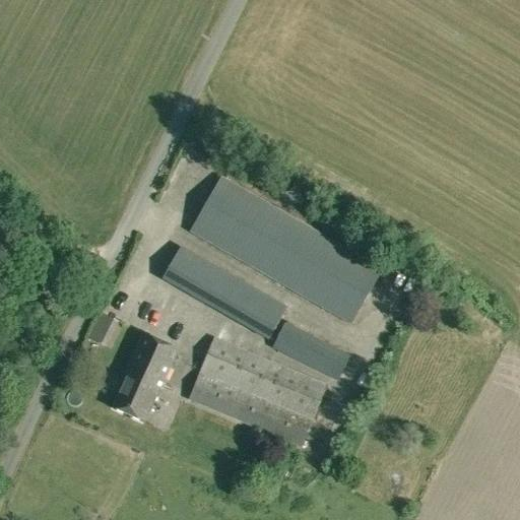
[(189,232),(350,325),(383,270),(221,176),(189,232)]
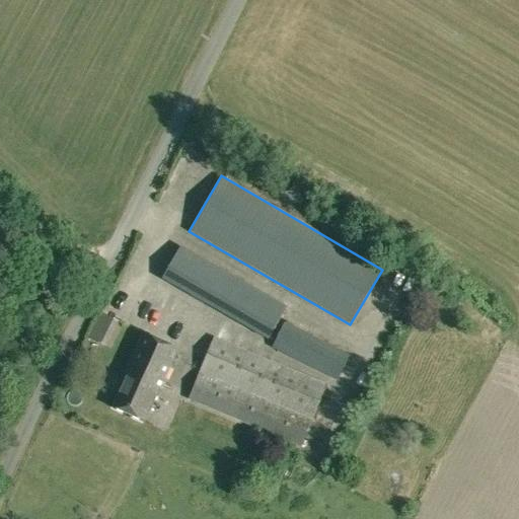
[(161,279),(267,340),(287,306),(180,245),(161,279)]
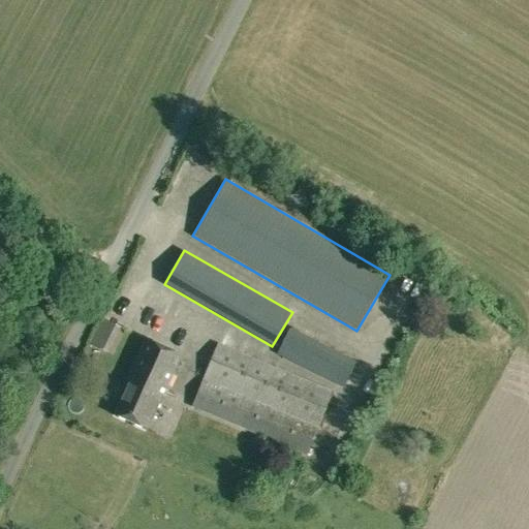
[(399,320),(413,286),(393,278),(378,311),(399,320)]
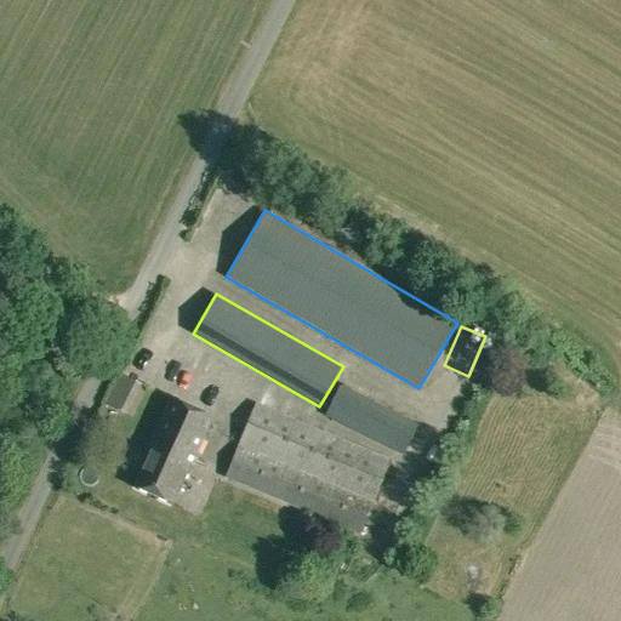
[(135,411),(144,381),(127,376),(119,406),(135,411)]
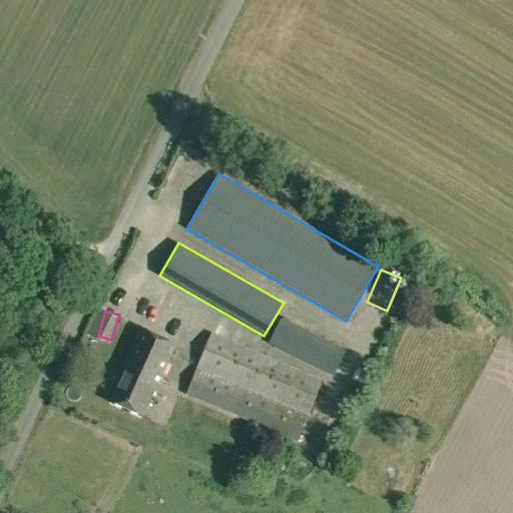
[(268,343),(332,376),(345,351),(281,318),(268,343)]
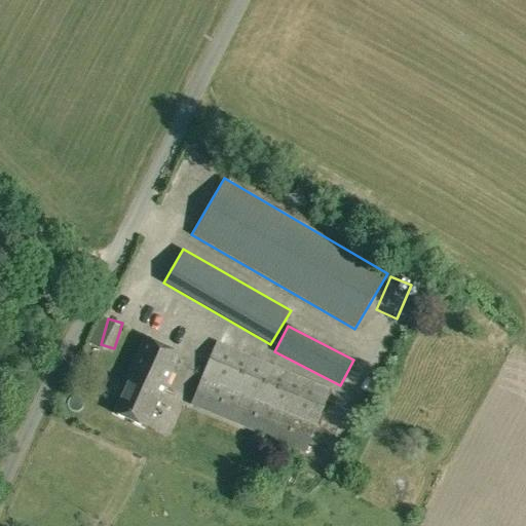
[(114,412),(146,427),(180,353),(144,337),(123,382),(126,384),(114,412)]
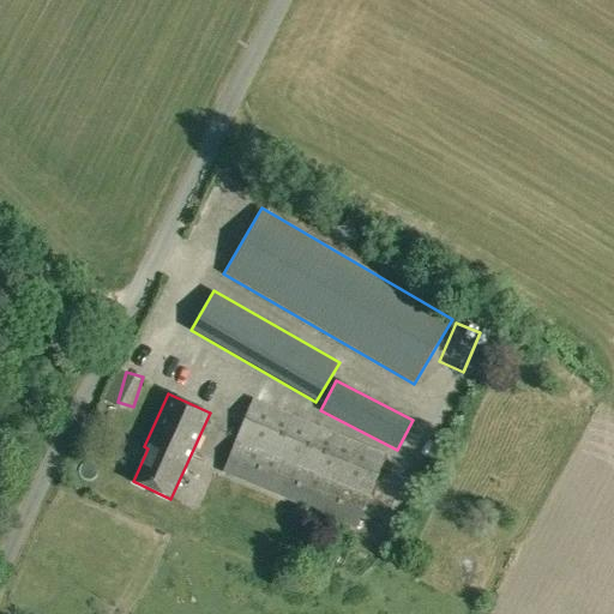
[(222,473),(354,528),(385,455),(253,398),(222,473)]
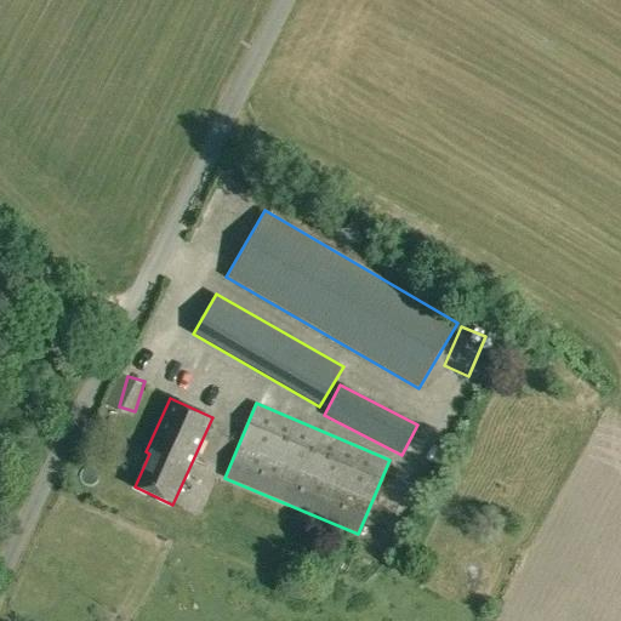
All buildings are outlined.
